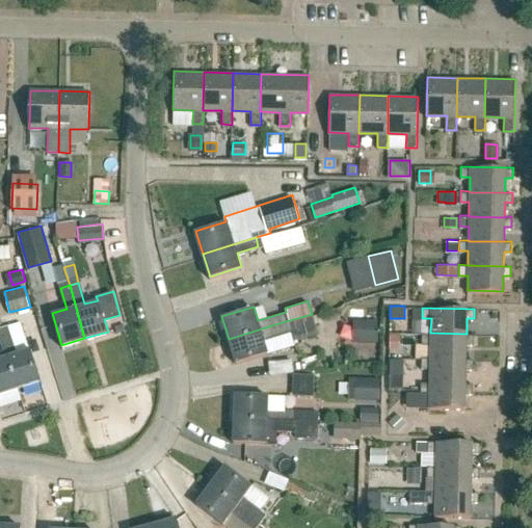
[(282,322),(229,339),(236,362),(268,352),(264,339),(285,332),(287,340),(310,333),(317,331),(312,314),(304,316),(282,322)]
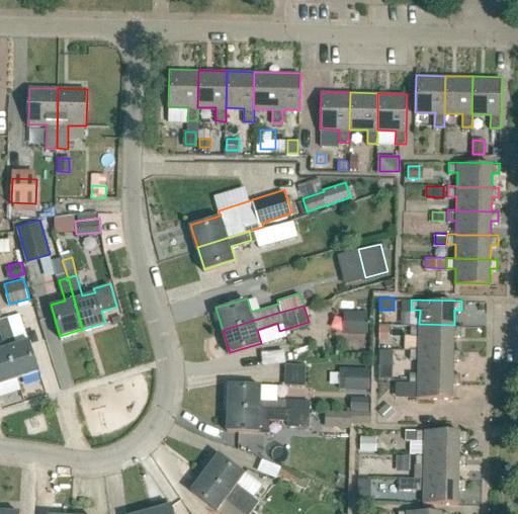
[(20,312),(0,318),(0,322),(1,325),(17,376),(39,369),(29,338),(28,339),(20,312)]
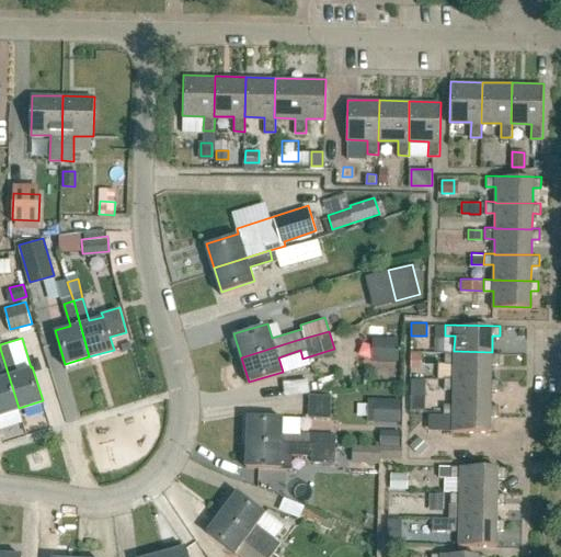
[(384,338),(384,361),(399,361),(400,338),(384,338)]
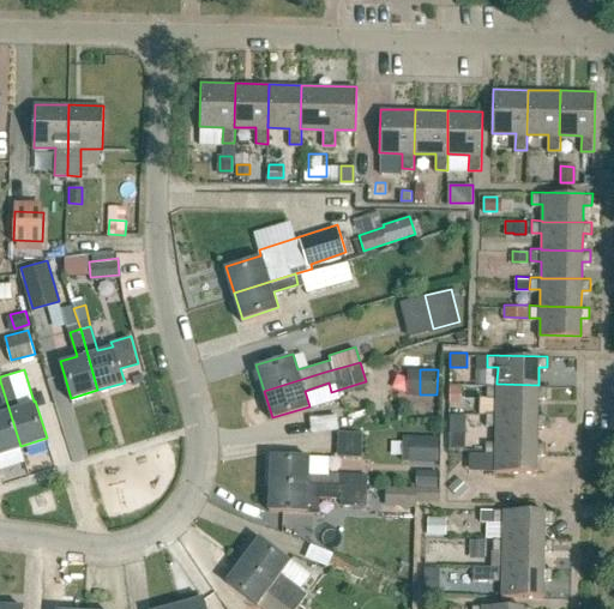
[(497,384),(497,383),(486,383),(486,395),(497,396),(497,411),(497,412),(537,412),(537,396),(546,396),(547,385),(539,384),(539,385),(497,384)]
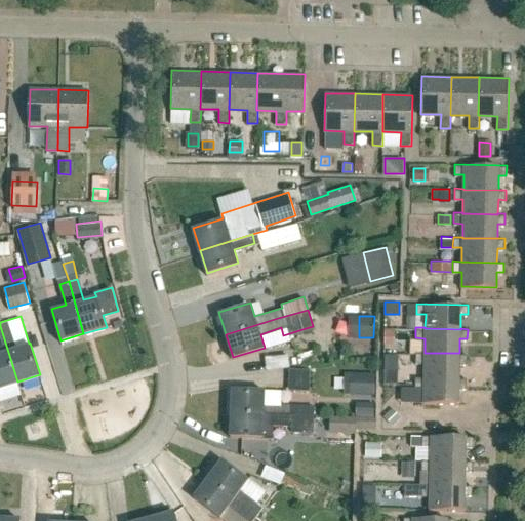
[(0,387),(17,382),(1,329),(0,329),(0,387)]
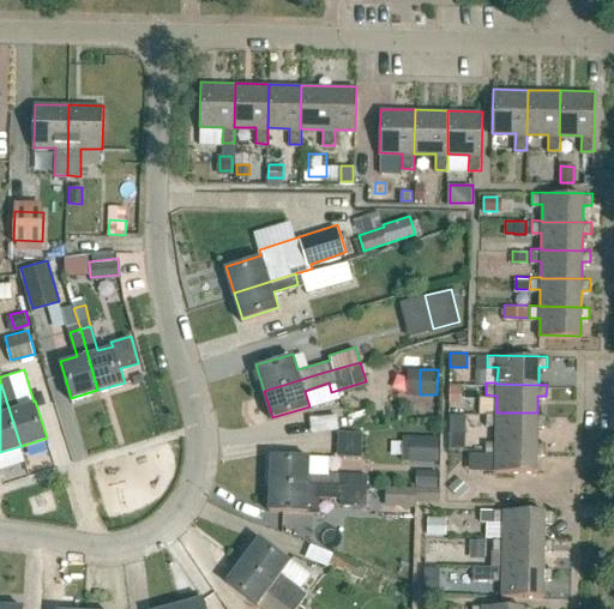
[(452,385),(452,401),(462,401),(462,385),(452,385)]
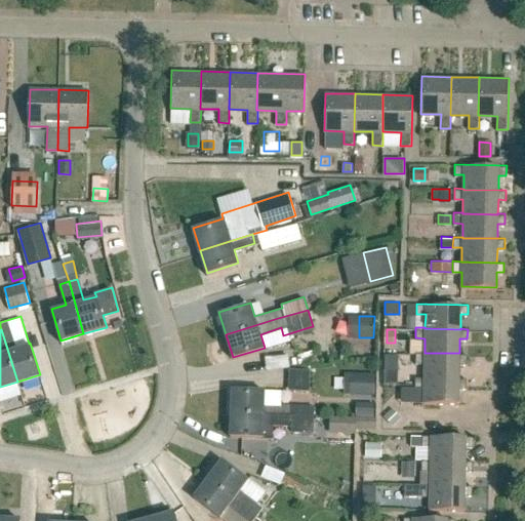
[(425,353),(425,352),(415,351),(415,362),(425,362),(423,375),(423,376),(458,377),(459,363),(467,363),(467,353),(459,353),(425,353)]
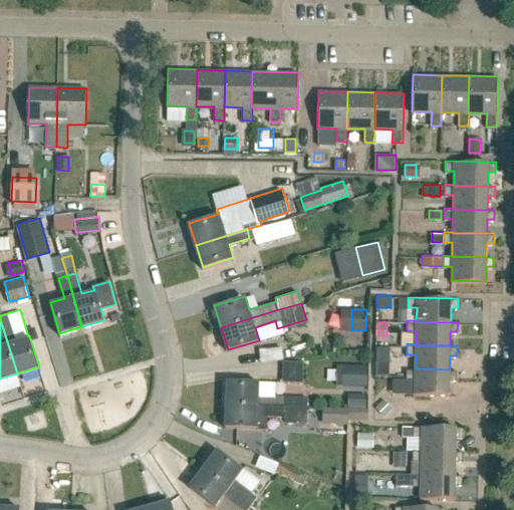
[(376,347),(376,360),(390,360),(390,347),(376,347)]
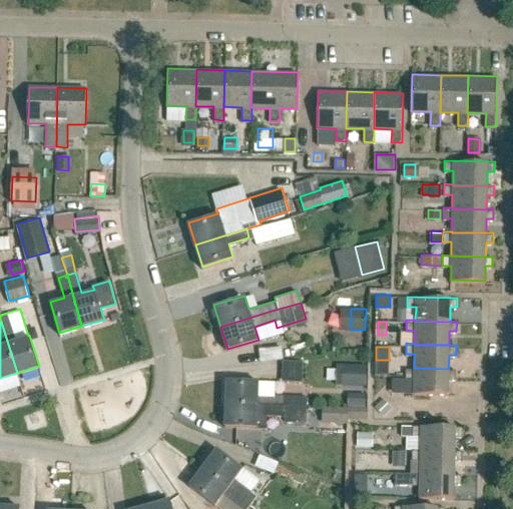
[(343,363),(343,385),(367,386),(367,363),(343,363)]
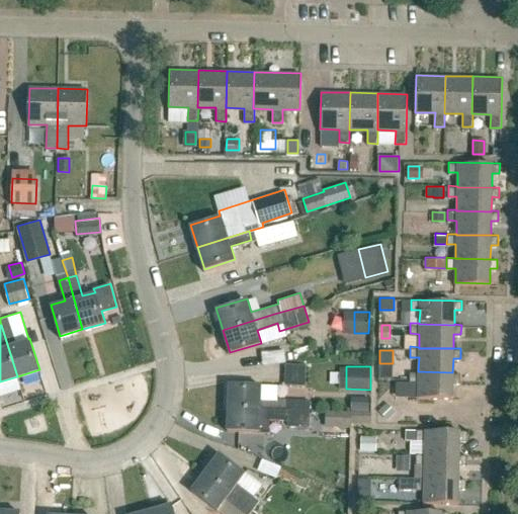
[(418,371),(418,370),(409,370),(409,380),(418,381),(418,396),(452,397),(452,381),(459,381),(460,372),(452,372),(418,371)]
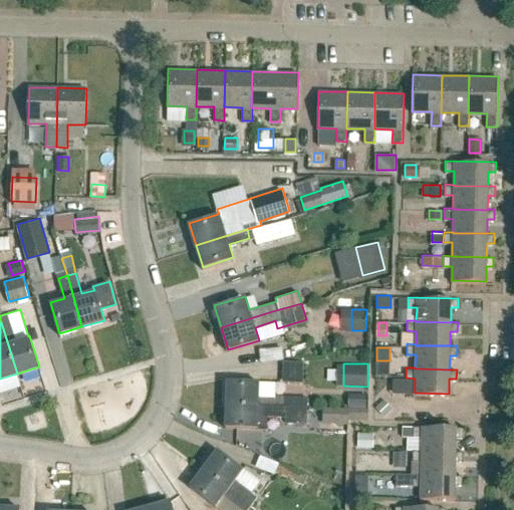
[(280,405),(289,405),(307,406),(307,397),(259,395),(259,380),(227,379),(226,403),(280,405)]
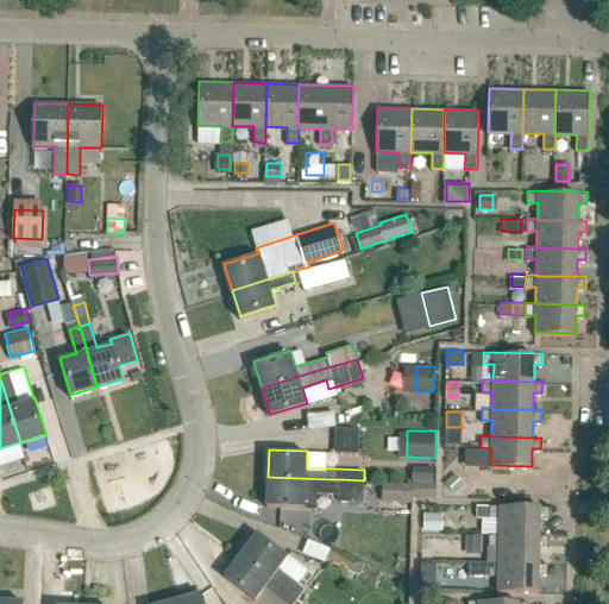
[(414,466),(414,482),(435,482),(435,466),(414,466)]
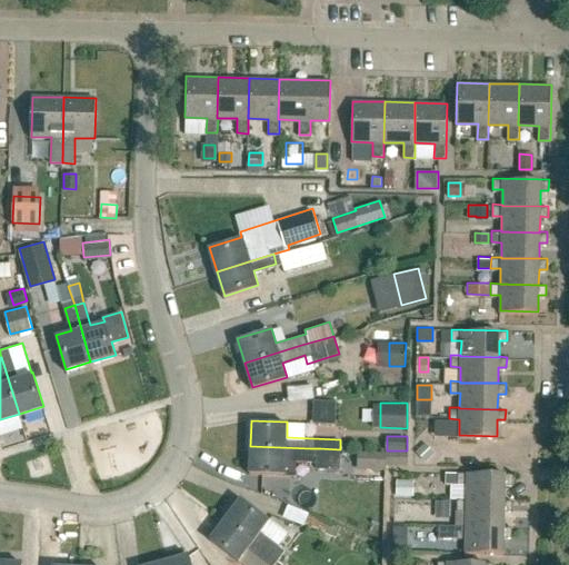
[(426,442),(417,449),(425,458),(433,450),(426,442)]
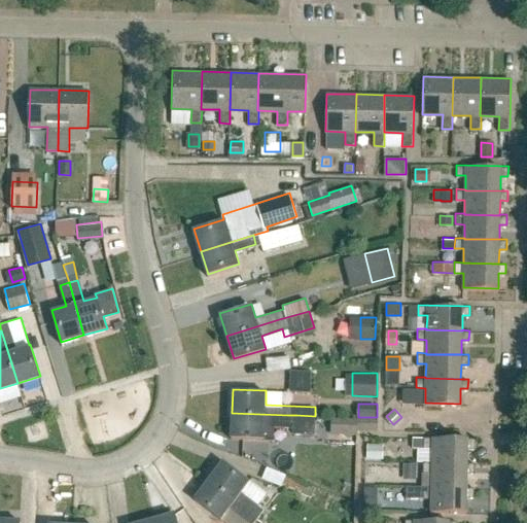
[(286,424),(287,415),(232,413),(231,437),(264,438),(265,424),(286,424)]
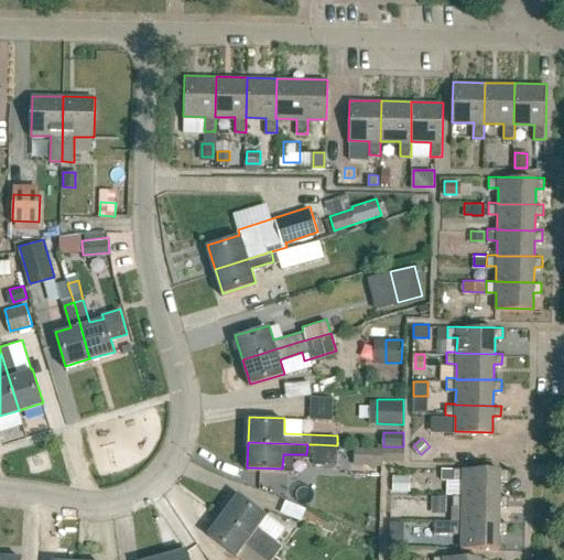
[(317,459),(316,464),(336,465),(337,445),(317,444),(317,459)]
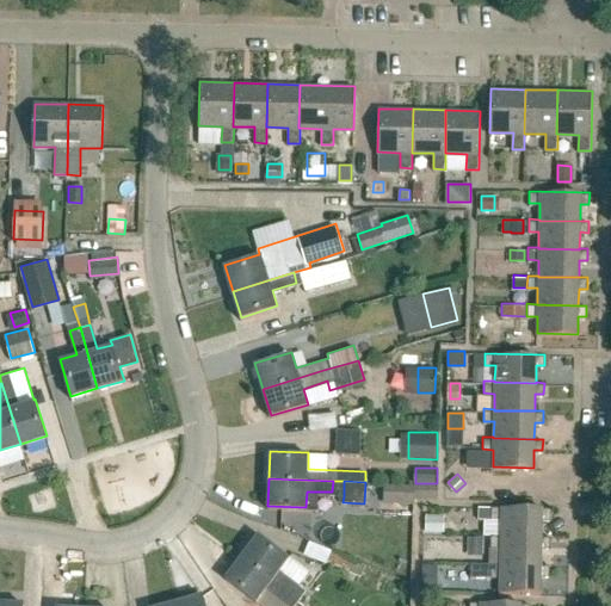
[(542,536),(542,535),(542,518),(550,518),(550,506),(491,505),(491,518),(501,518),(501,533),(501,535),(542,536)]
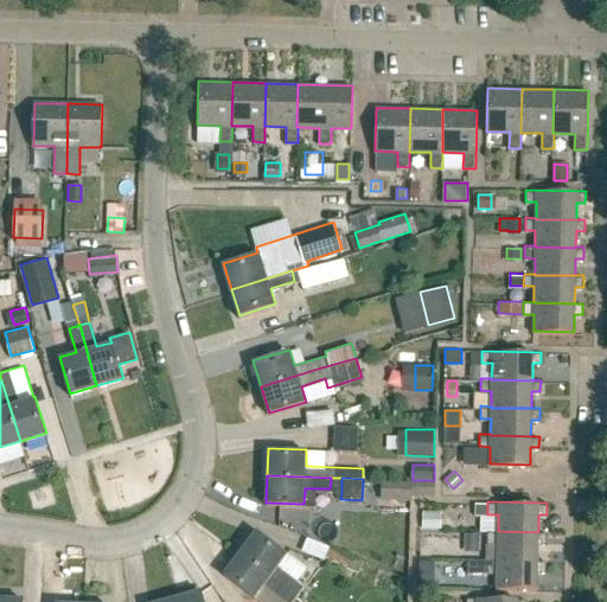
[(423,511),(423,527),(440,527),(440,511),(423,511)]
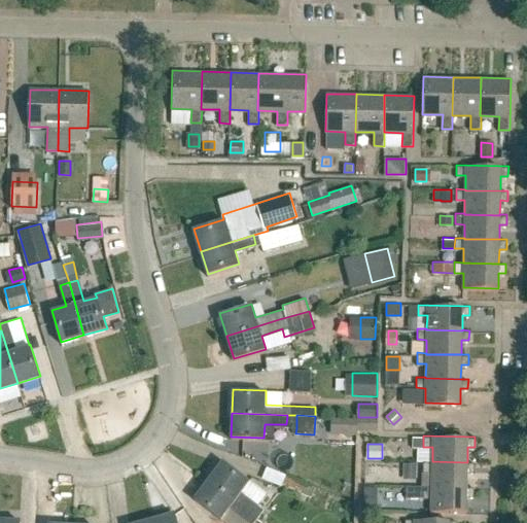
[(209,479),(252,512),(258,504),(241,491),(249,480),(223,460),(209,479)]
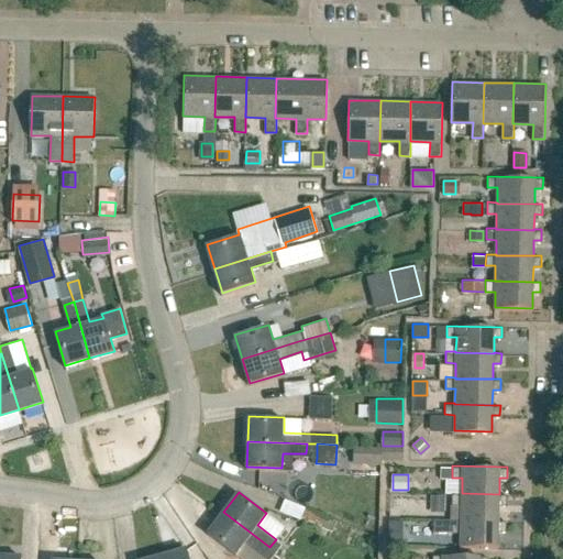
[(462,493),(462,492),(452,492),(451,503),(461,503),(461,518),(461,519),(498,521),(498,519),(498,504),(507,504),(507,493),(499,493),(499,494),(462,493)]
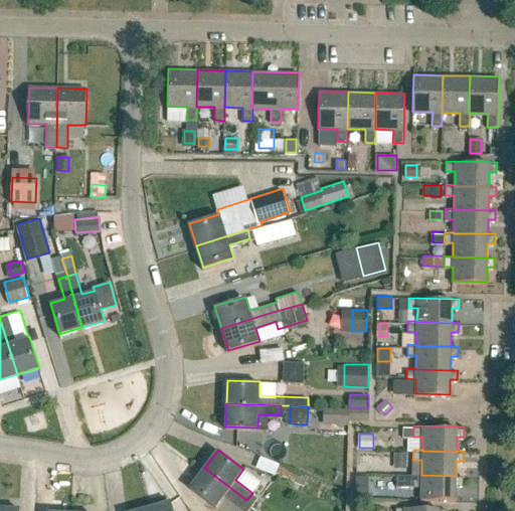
[(394,452),(393,466),(406,466),(406,453),(394,452)]
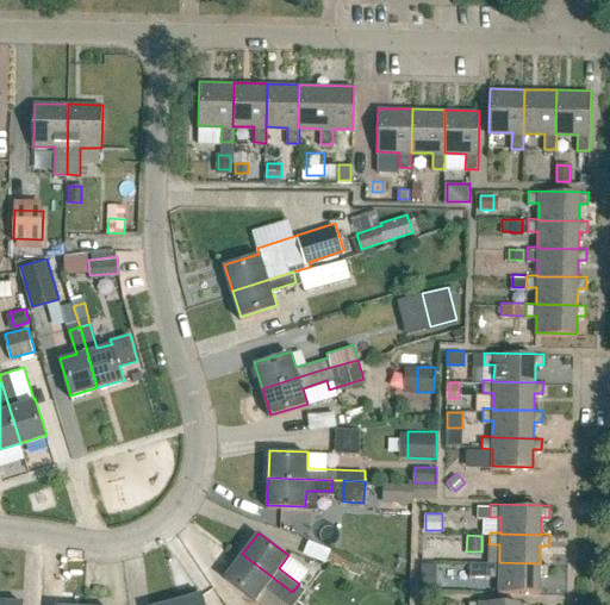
[(286,602),(292,592),(242,554),(225,577),(255,599),(266,586),(286,602)]
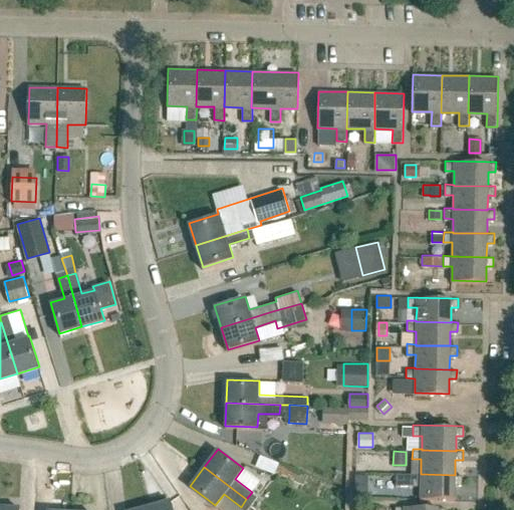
[(421,474),(421,473),(412,472),(412,483),(421,483),(420,498),(455,498),(455,483),(462,483),(462,474),(455,474),(455,475),(421,474)]
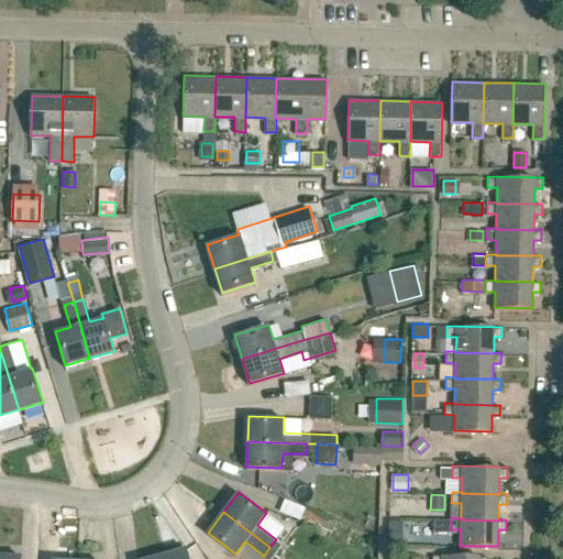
[(389,519),(388,532),(401,533),(401,519),(389,519)]
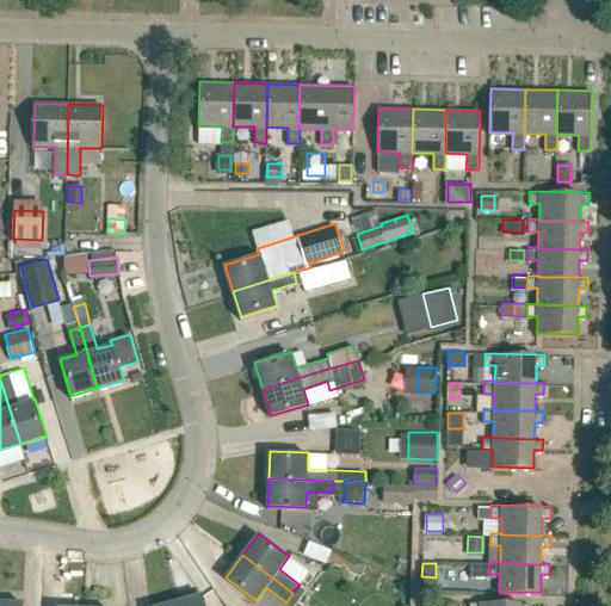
[(176,600),(177,605),(205,605),(203,593),(176,600)]
